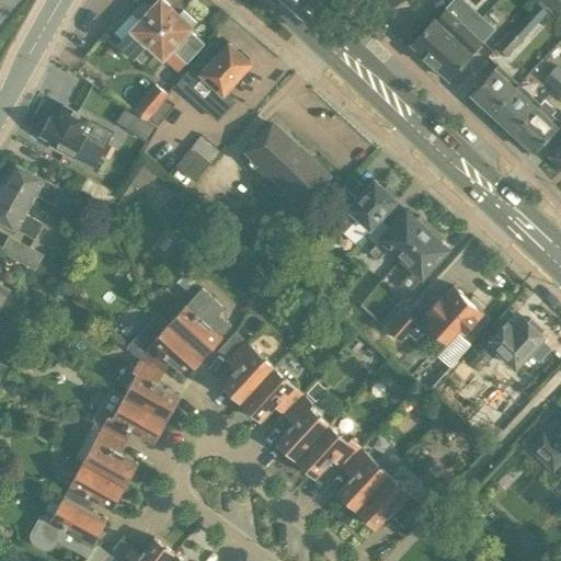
[(126,19),(114,33),(122,39),(118,43),(122,46),(134,58),(137,60),(141,56),(138,53),(147,43),(146,42),(175,11),(172,8),(162,0),(158,0),(158,1),(152,7),(151,6),(149,4),(137,18),(132,13),(126,19)]
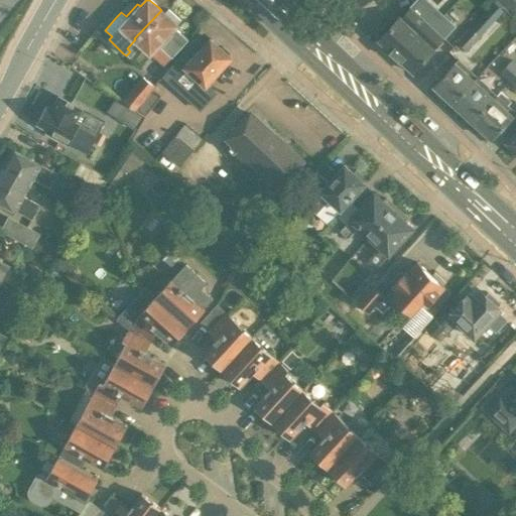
[(515,0),(498,0),(511,11),(515,3),(515,0)]
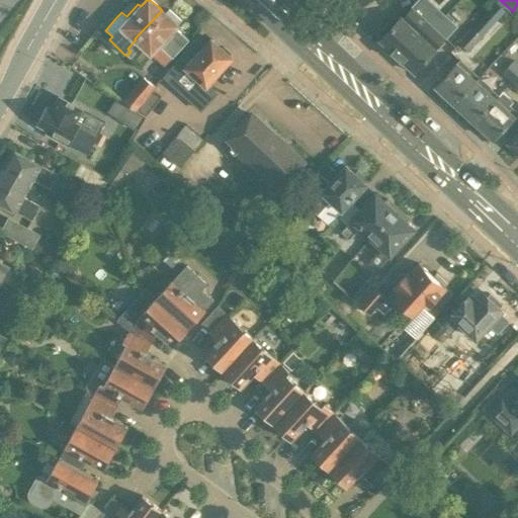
[(379,40),(397,57),(429,22),(439,11),(427,1),(418,11),(412,7),(402,17),(401,16),(379,40)]
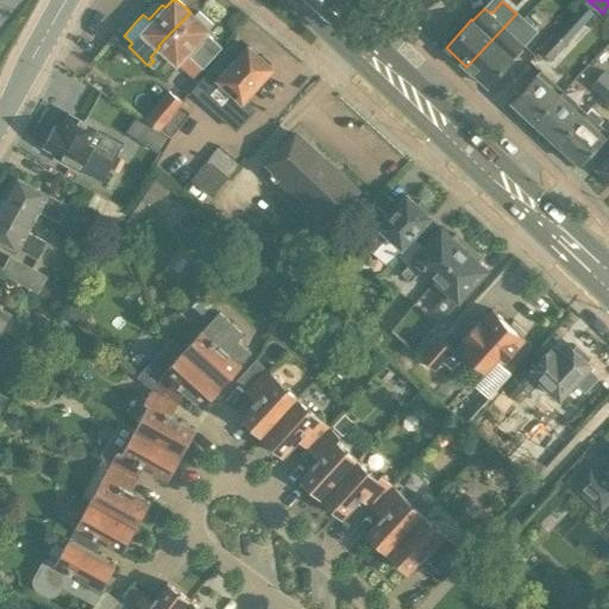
[(567,36),(589,10),(579,1),(558,27),(567,36)]
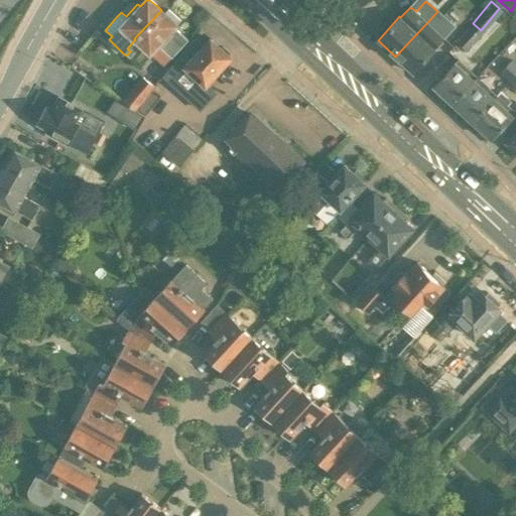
[(130,51),(126,55),(129,59),(141,45),(150,53),(158,45),(160,47),(172,58),(183,46),(188,41),(174,28),(176,25),(175,24),(179,20),(167,9),(164,13),(161,10),(134,38),(135,39),(127,48),(130,51)]
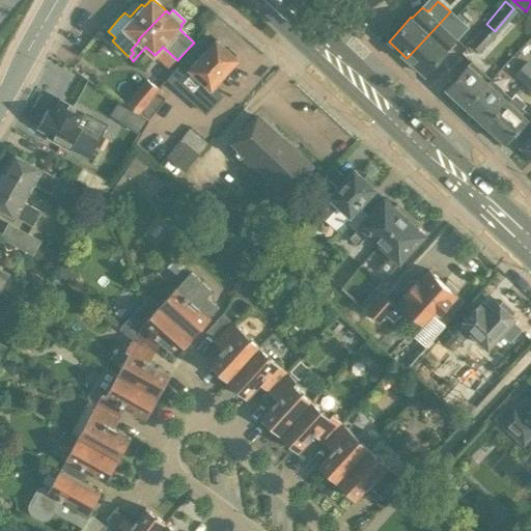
[(445,27),(440,23),(407,58),(425,75),(448,50),(447,49),(467,27),(454,17),(445,27)]
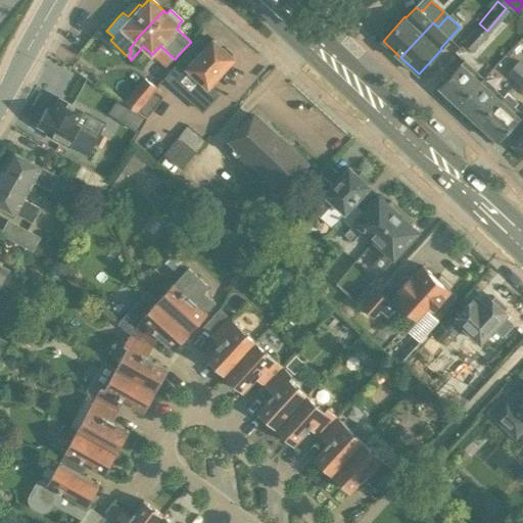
[(474,52),(488,37),(477,27),(464,42),(474,52)]
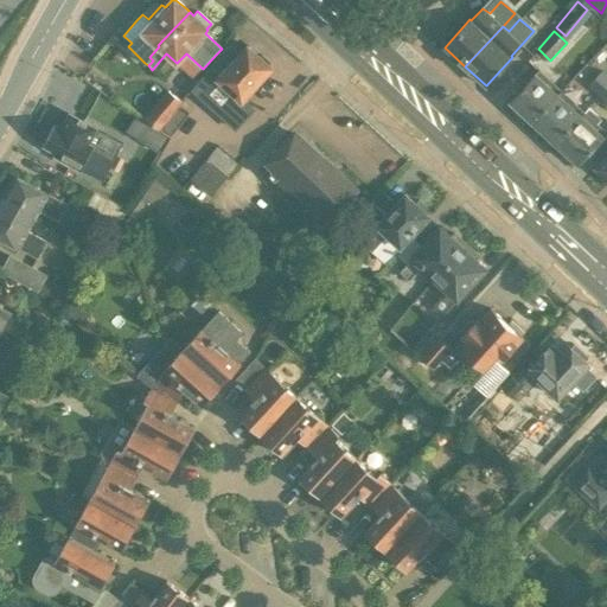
[(242,101),(272,68),(269,64),(269,61),(263,55),(259,56),(247,45),(216,78),(218,80),(210,89),(222,101),(230,91),(242,101)]
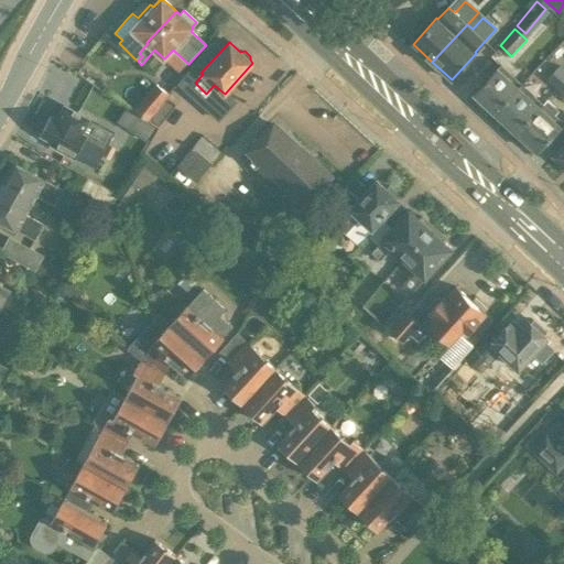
[(473,94),(496,115),(521,86),(499,66),(473,94)]
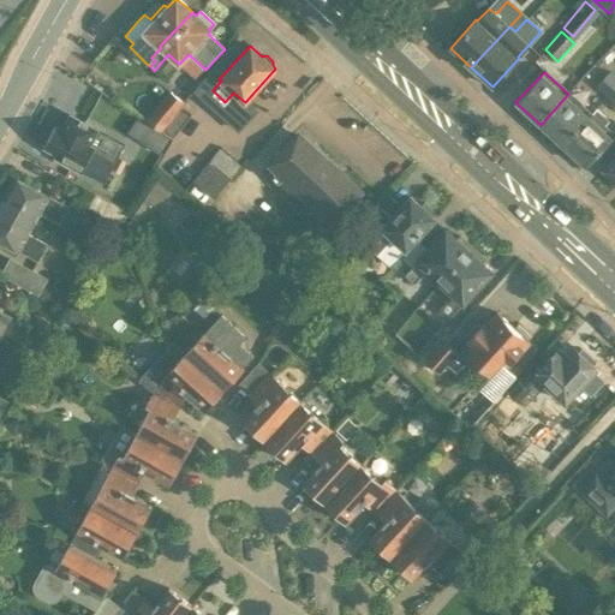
[(597,87),(608,97),(614,89),(614,75),(611,72),(597,87)]
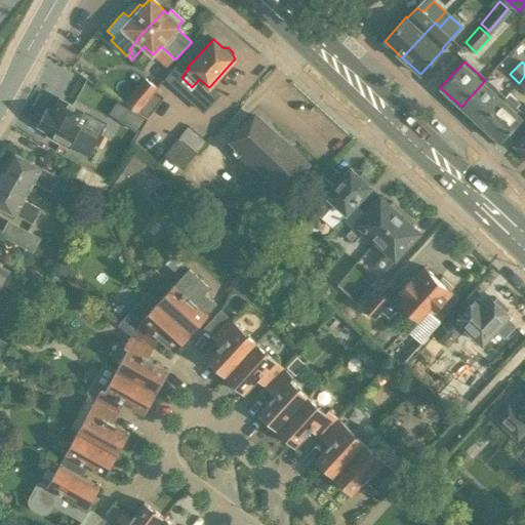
[(137,114),(156,91),(159,87),(146,77),(125,104),(137,114)]
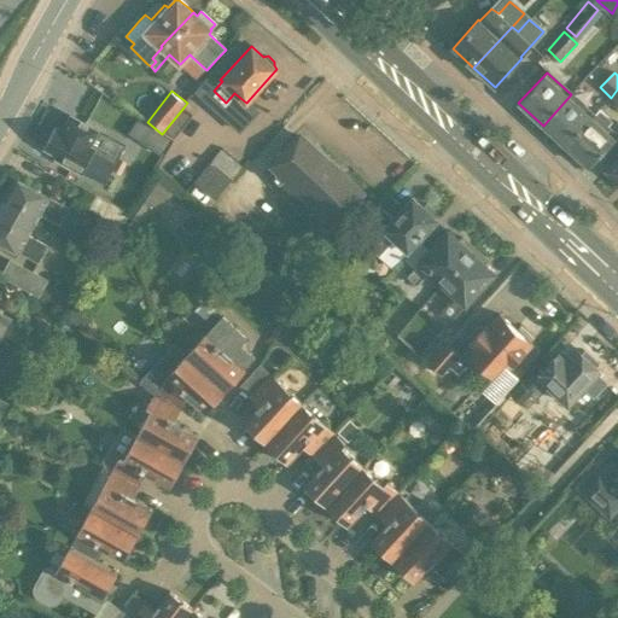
[(575,91),(571,94),(543,126),(566,146),(594,116),(584,108),(588,104),(587,99),(579,92),(575,91)]
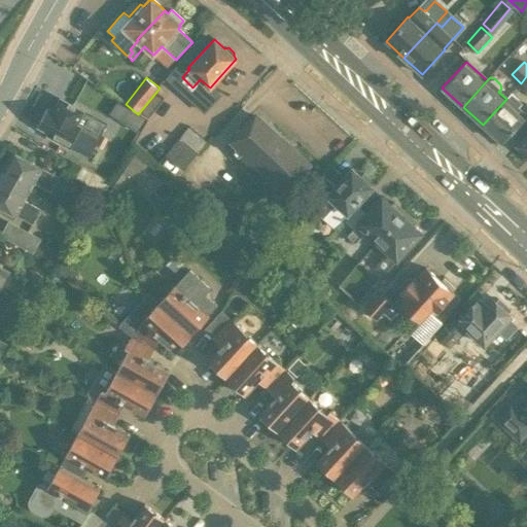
[(156,92),(138,114),(148,119),(165,99),(156,92)]
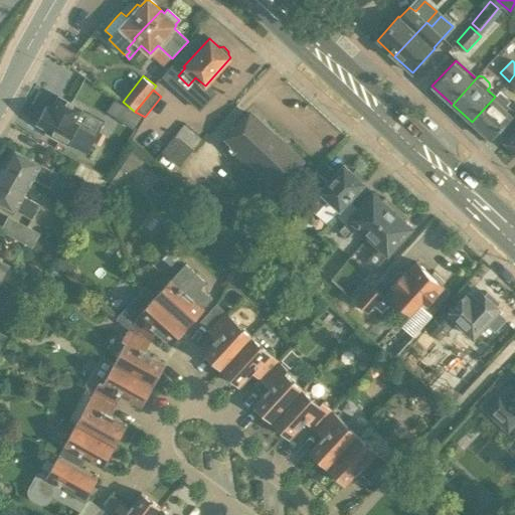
[(39,115),(37,118),(38,122),(37,124),(48,129),(45,133),(67,145),(68,143),(87,153),(104,121),(80,108),(58,96),(51,109),(47,107),(45,111),(40,112),(39,115)]
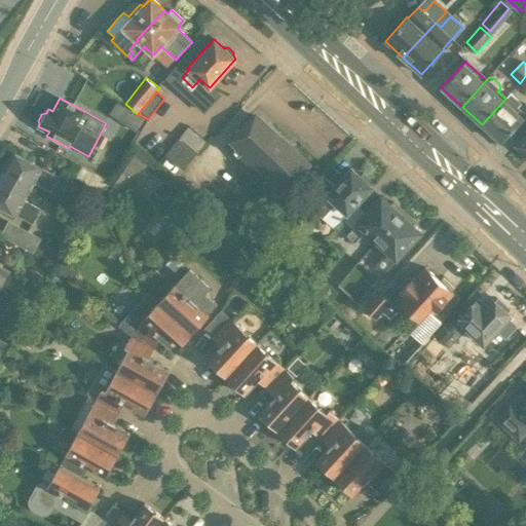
[(525,116),(505,99),(482,124),(501,142),(525,116)]
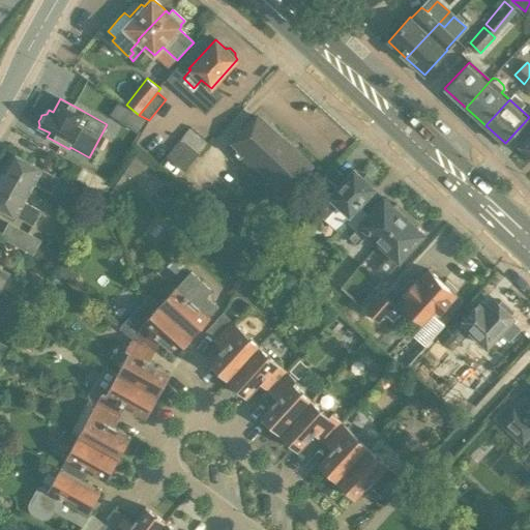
[(258,164),(260,167),(284,141),(258,117),(234,142),(239,147),(234,152),(240,158),(241,157),(254,168),(258,164)]
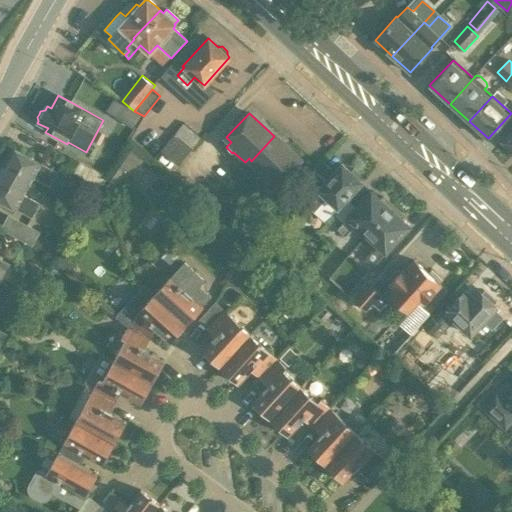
[(183,123),(174,135),(192,149),(201,137),(183,123)]
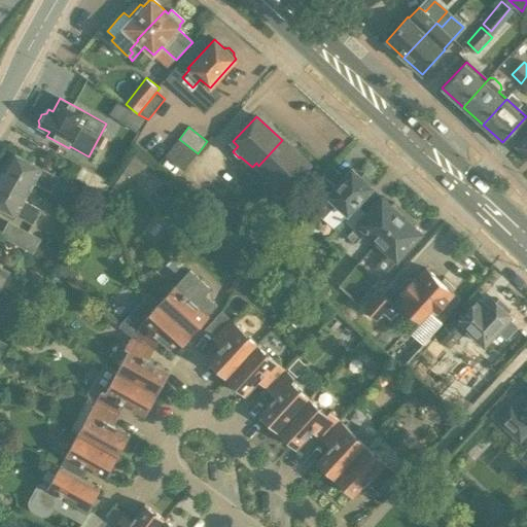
[(526,134),(517,144),(526,153),(526,134)]
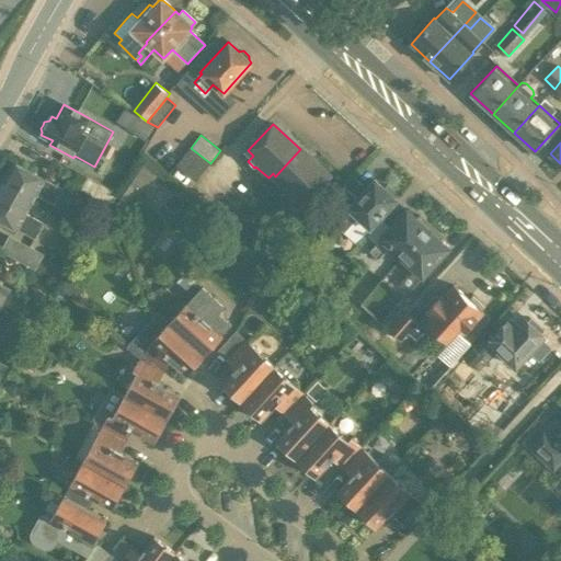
[(328,175),(300,149),(275,176),(304,202),(328,175)]
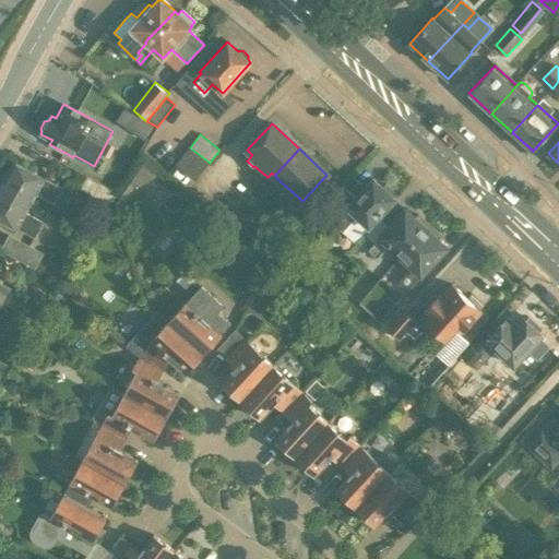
[(14,161),(0,186),(31,203),(36,194),(52,203),(60,188),(45,179),(46,178),(14,161)]
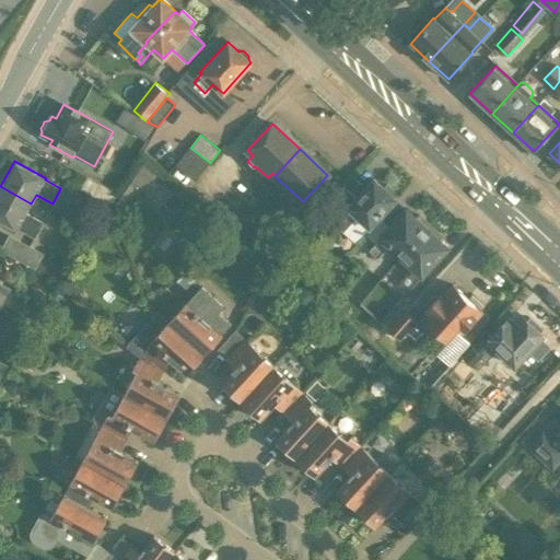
[(158,174),(142,164),(116,205),(127,211),(141,189),(146,193),(158,174)]
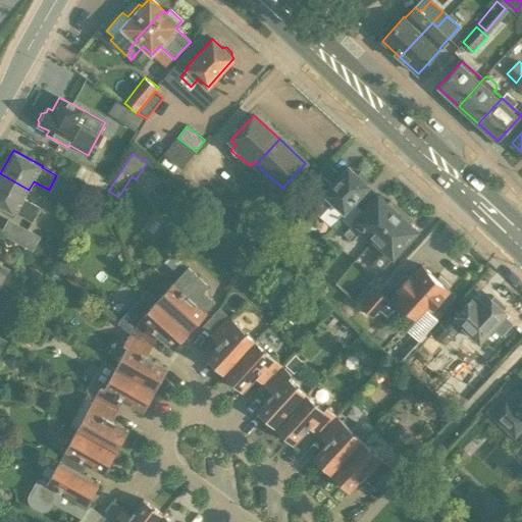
[(104,191),(108,181),(81,165),(74,177),(95,189),(96,187),(104,191)]
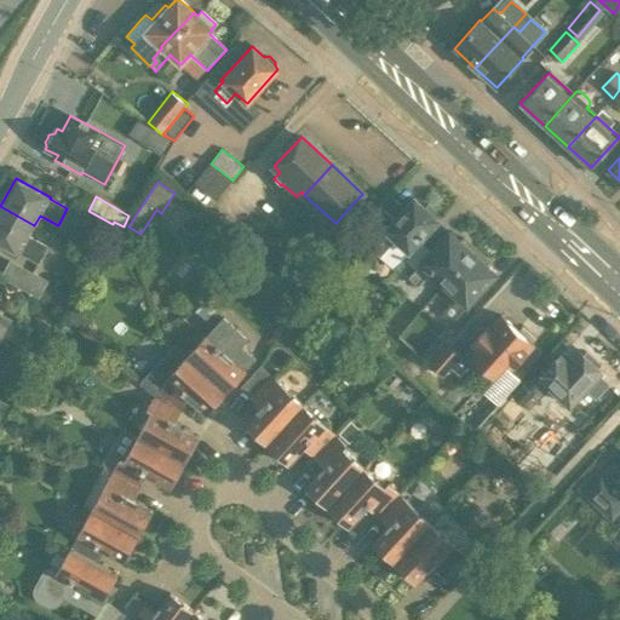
[(396,265),(437,220),(435,218),(438,214),(428,205),(424,208),(414,199),(373,242),(396,265)]
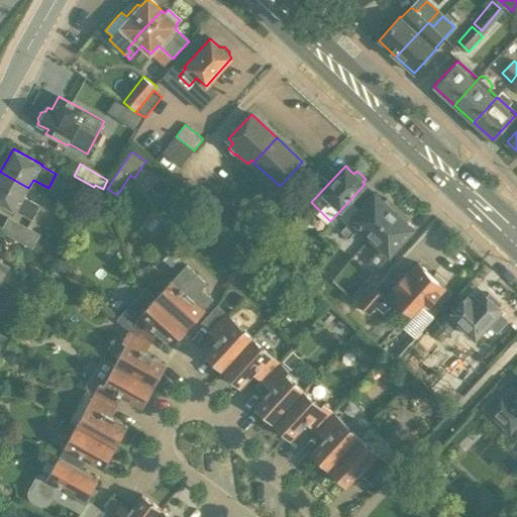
[(24,197),(28,188),(0,172),(0,202),(13,210),(16,211),(31,219),(38,205),(24,197)]
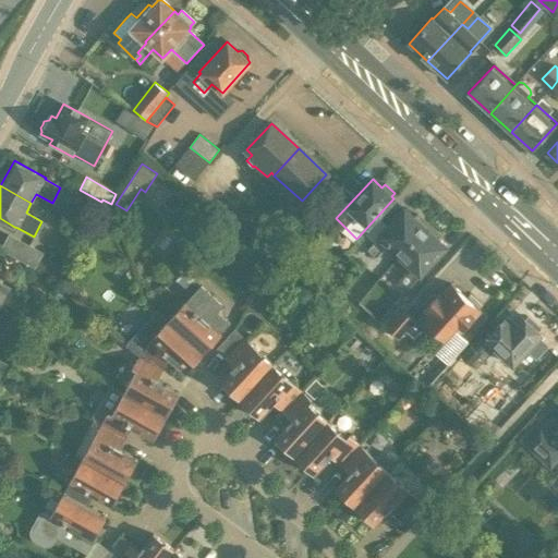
[(388,244),(399,255),(429,225),(419,215),(415,218),(404,208),(367,247),(377,256),(388,244)]
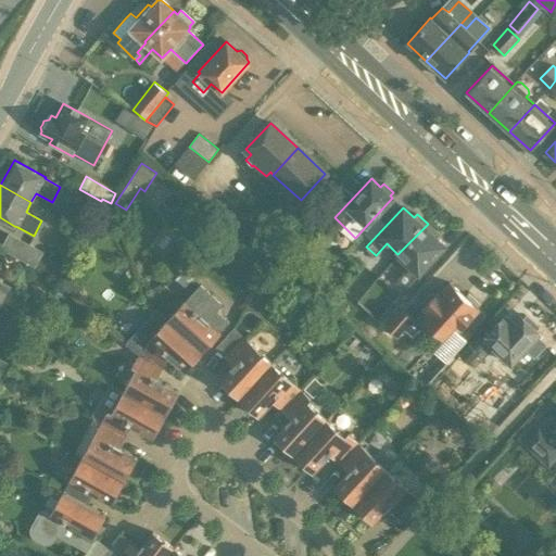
[(440,234),(428,224),(397,254),(409,265),(399,277),(407,286),(444,247),(436,238),(440,234)]
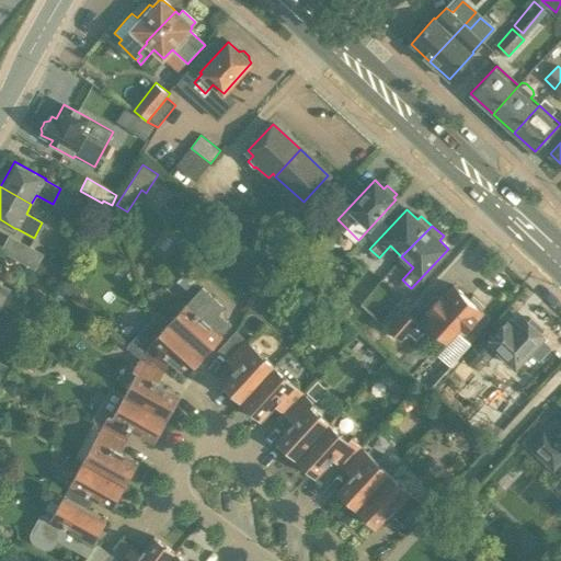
[(219,228),(208,239),(229,260),(240,249),(219,228)]
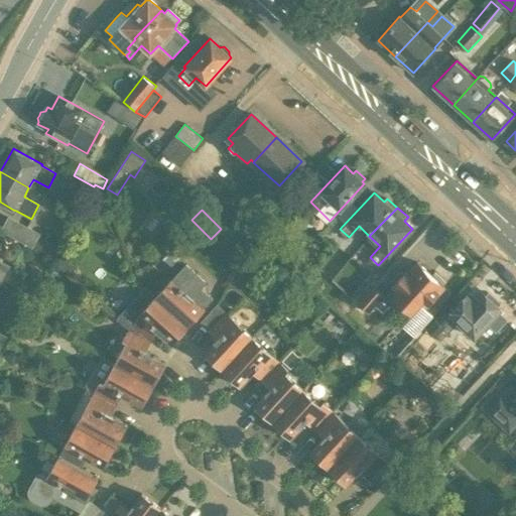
[(19,241),(33,249),(40,235),(26,228),(19,241)]
